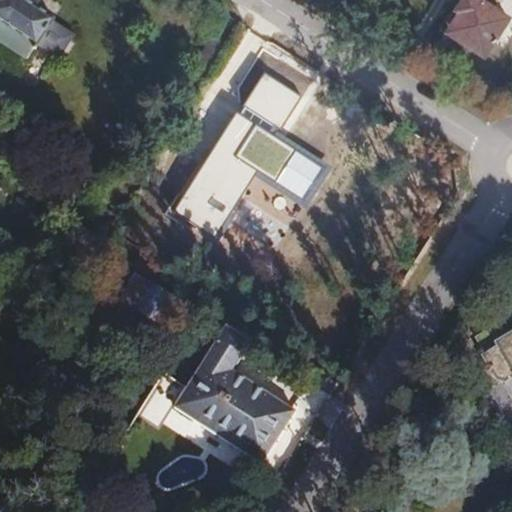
[(0,0),(0,37),(29,56),(38,42),(60,56),(76,30),(54,16),(55,15),(31,0),(0,0)]
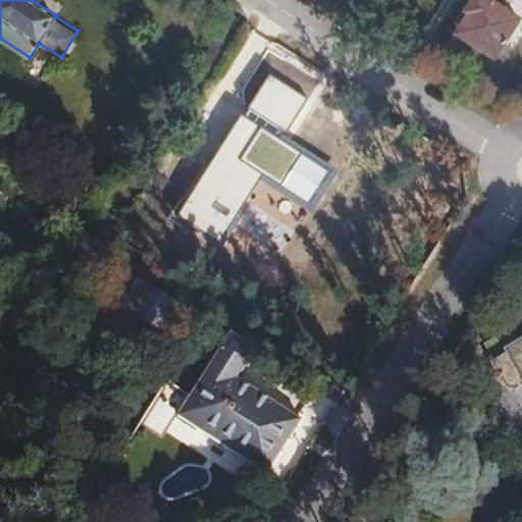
[(456,31),(494,55),(517,18),(488,0),(468,0),(464,8),(469,11),(456,31)]
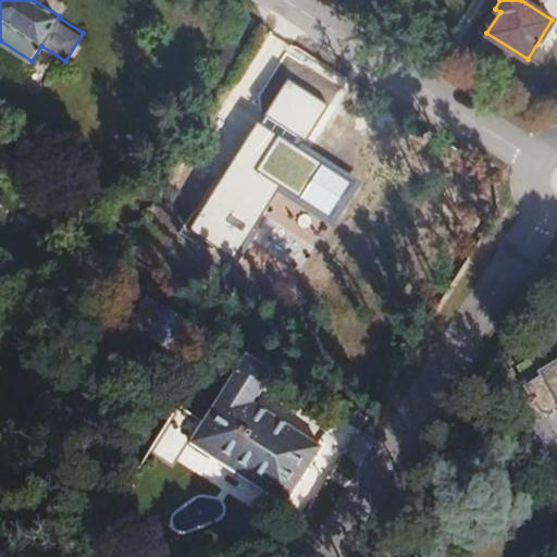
[(203,217),(267,257),(288,222),(259,202),(295,147),(260,125),(203,217)]
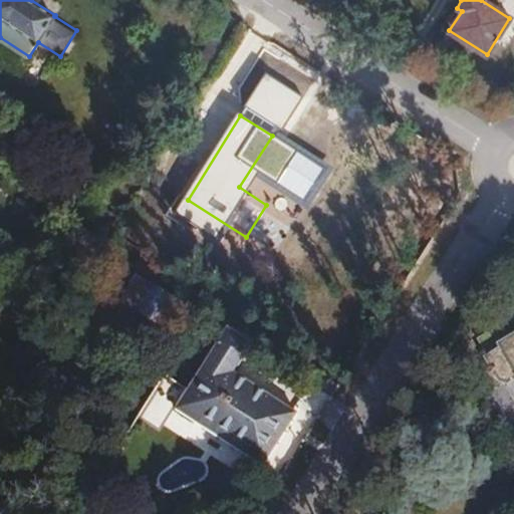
[(139,308),(153,317),(170,328),(186,303),(173,294),(177,287),(160,276),(156,283),(141,273),(124,299),(139,308)]
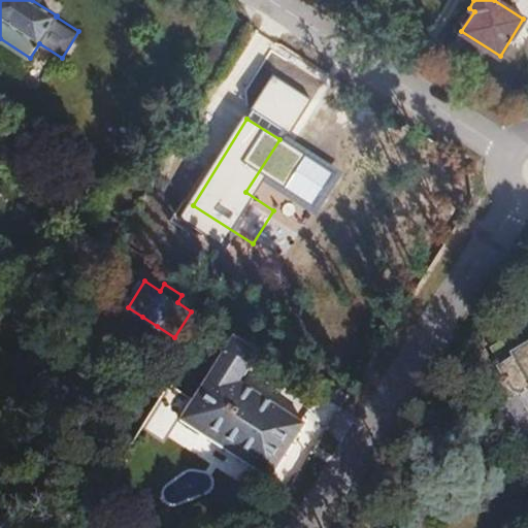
[(138,354),(157,326),(142,317),(125,344),(138,354)]
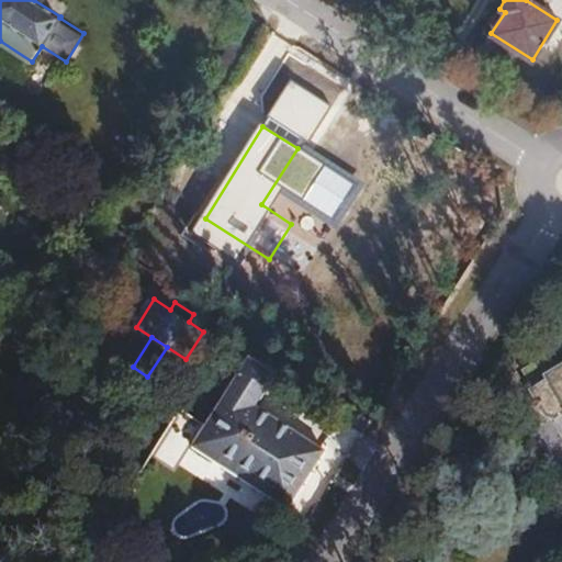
[(192,446),(288,507),(324,449),(258,405),(277,378),(248,359),(205,424),(180,408),(109,518),(135,535),(192,446)]
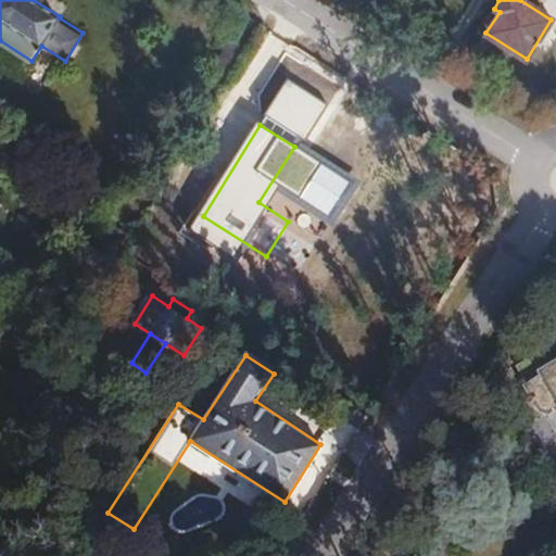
[(555,371),(551,376),(539,358),(517,371),(544,416),(555,409),(555,371)]
